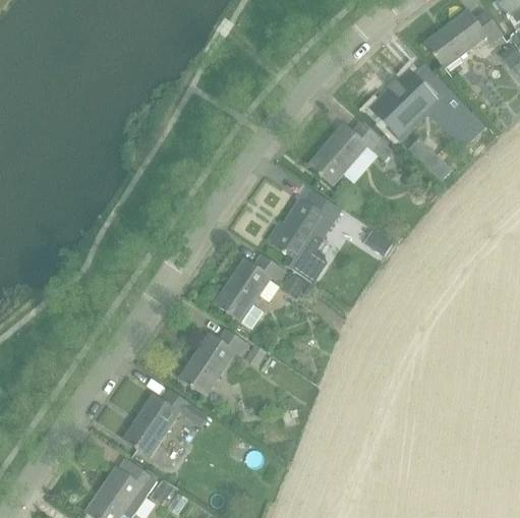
[(517,31),(518,30),(519,34),(519,0),(505,0),(500,3),(517,31)]
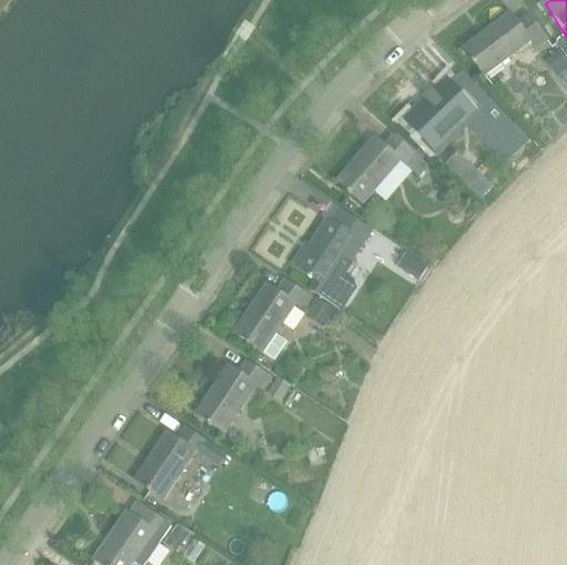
[(464,47),(477,63),(486,76),(532,40),(536,47),(547,38),(528,13),(517,21),(509,11),(464,47)]
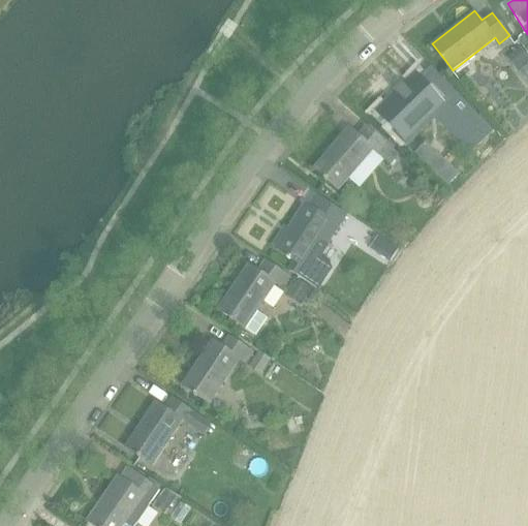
[(417,72),(377,111),(392,126),(400,133),(405,140),(433,113),(457,137),(471,123),(483,134),(491,126),(436,70),(434,72),(425,82),(417,72)]
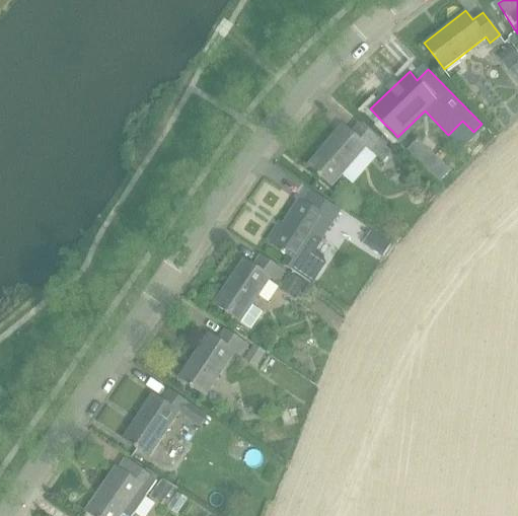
[(330,183),(342,172),(352,181),(376,155),(381,160),(390,151),(380,142),(359,123),(352,132),(343,124),(307,163),(330,183)]
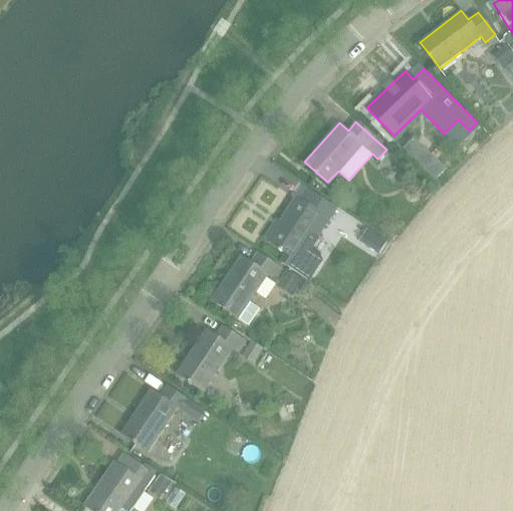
[(419,125),(413,135),(428,143),(433,134),(419,125)]
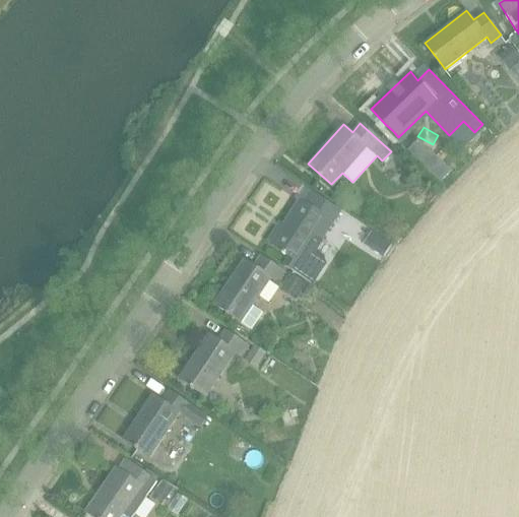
[(418,138),(407,150),(440,181),(451,169),(418,138)]
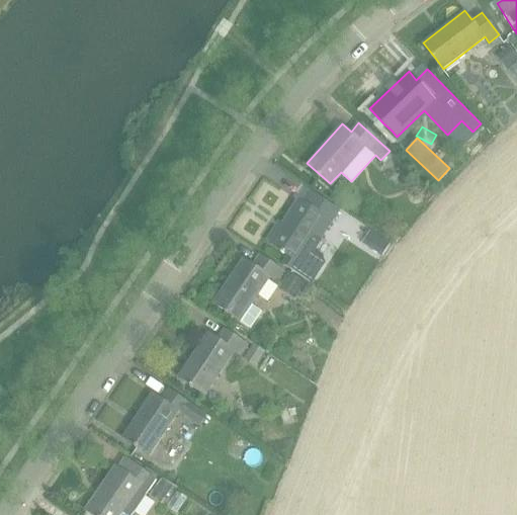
[(282,260),(299,270),(313,279),(325,262),(323,253),(315,247),(339,208),(308,189),(302,199),(298,197),(270,242),(287,253),(282,260)]
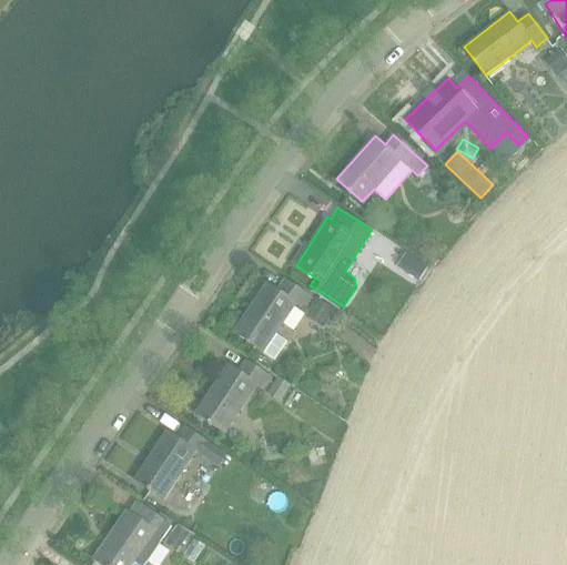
[(310,295),(292,283),(285,280),(279,291),(266,283),(234,331),(263,350),(273,357),(286,339),(276,331),(295,302),(302,308),(310,295)]
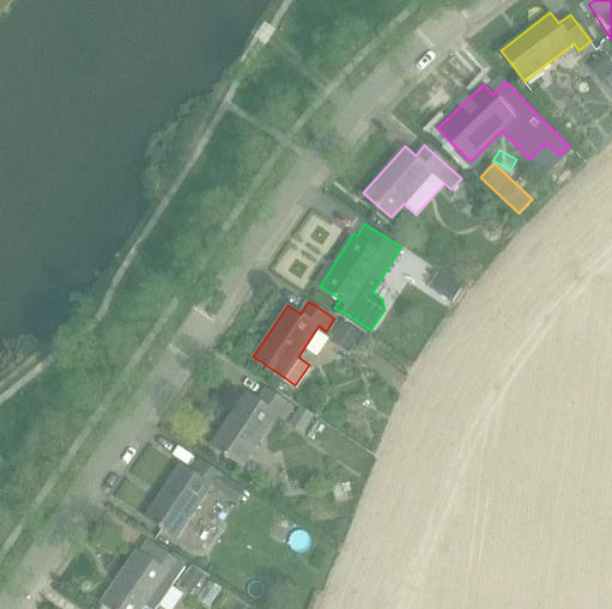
[(294,408),(271,393),(265,389),(256,401),(244,393),(210,445),(243,467),(277,415),(284,421),(294,408)]
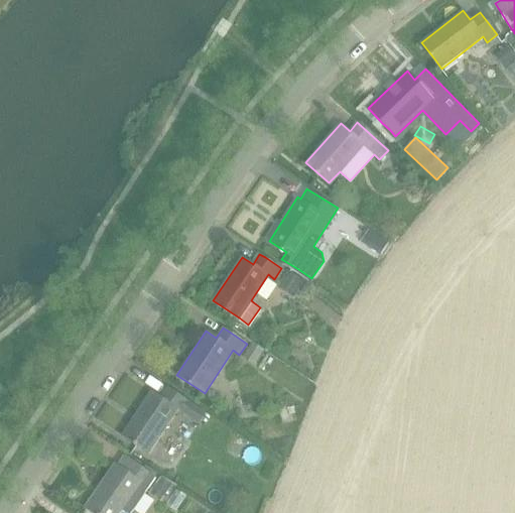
[(276,351),(284,339),(271,331),(264,344),(276,351)]
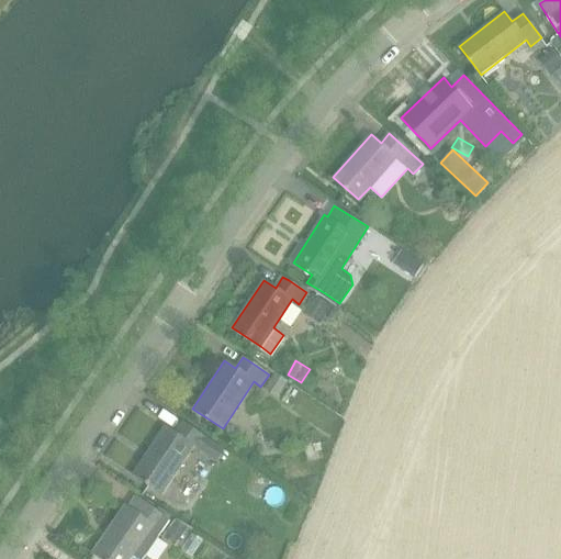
[(192,446),(200,450),(215,460),(223,448),(183,422),(176,434),(165,426),(133,473),(161,492),(192,446)]
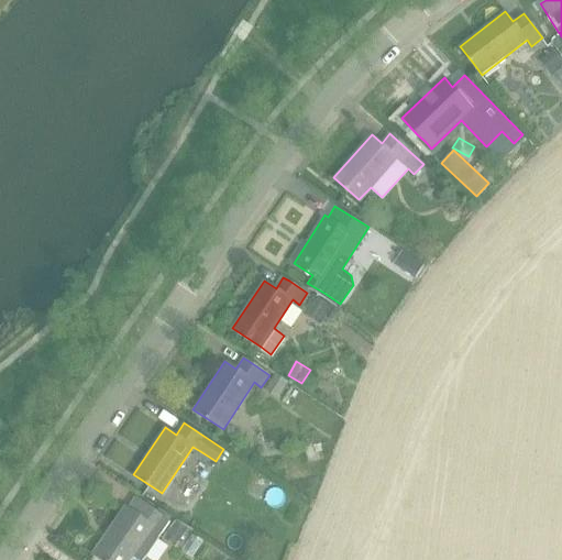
[(141,559),(168,519),(135,498),(129,509),(125,507),(94,553),(102,559),(141,559)]
